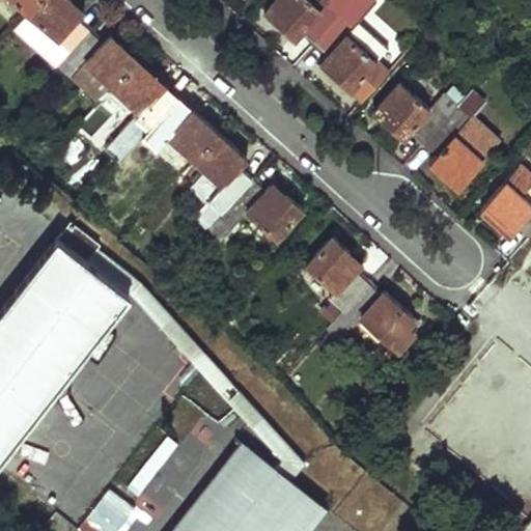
[(14,0),(28,12),(38,0),(14,0)]
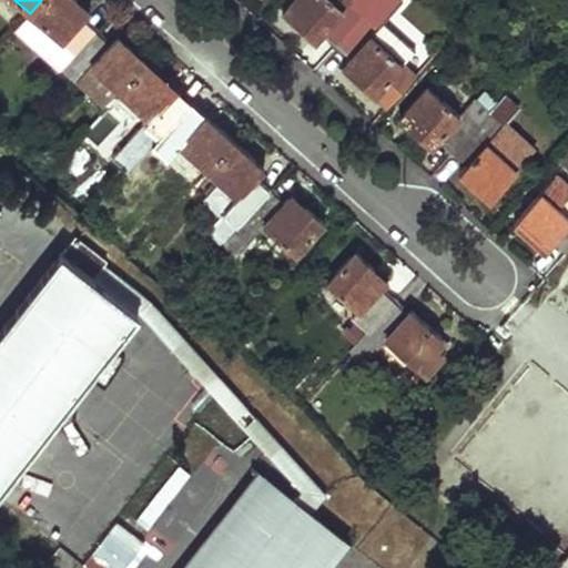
[(41,0),(30,13),(63,42),(53,52),(68,66),(97,32),(83,20),(91,12),(77,0),(41,0)]
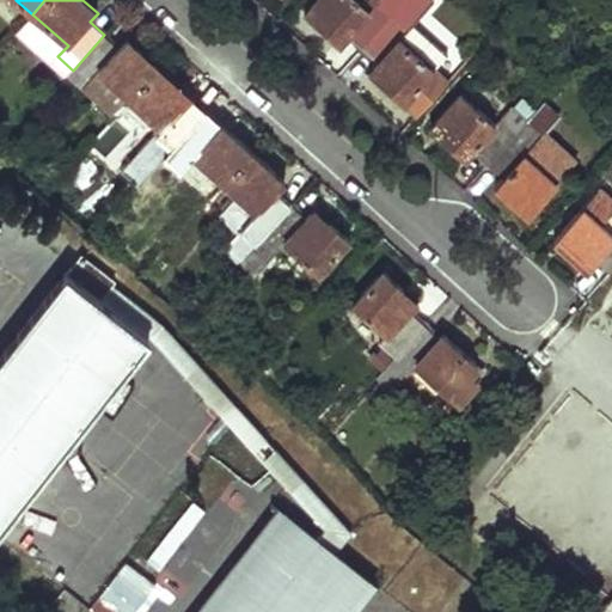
[(316,0),(303,16),(337,47),(348,36),(362,49),(408,0),(316,0)]
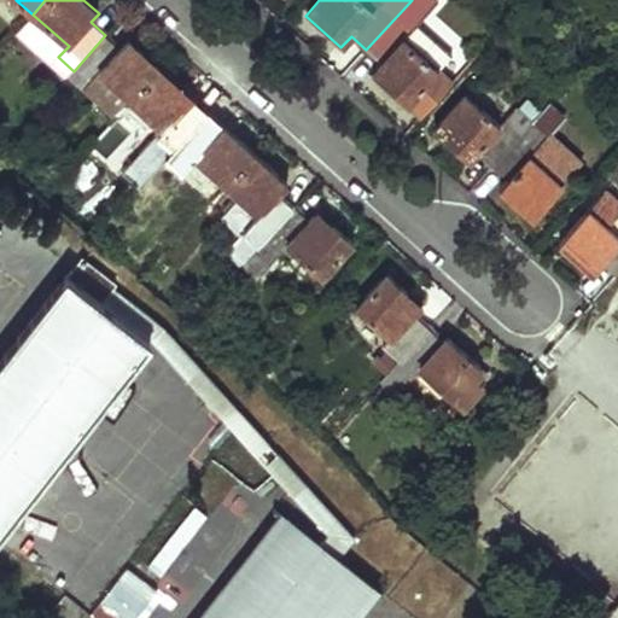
[(418,24),(438,0),(412,0),(366,50),(382,64),(372,74),(421,118),(467,69),(418,24)]
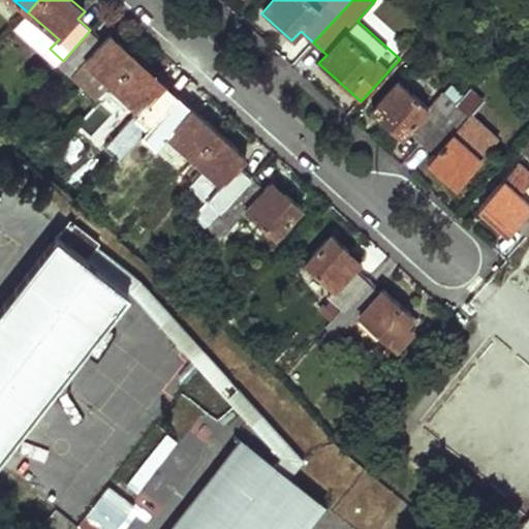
[(137,58),(110,33),(102,41),(90,30),(63,61),(96,90),(105,81),(113,87),(137,58)]
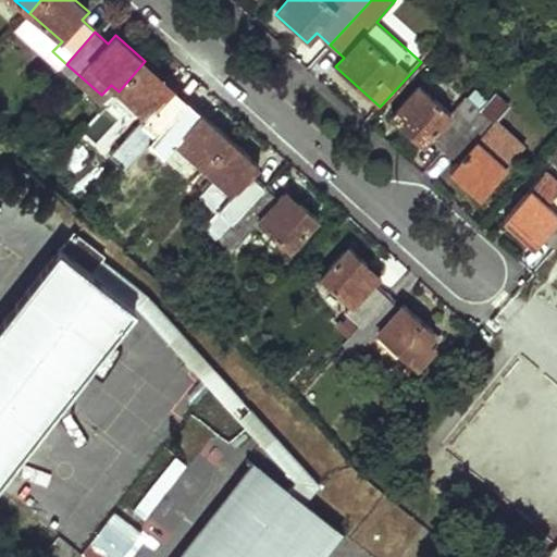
[(119,91),(147,118),(140,125),(146,131),(139,138),(134,133),(130,128),(122,137),(126,141),(125,144),(138,156),(161,130),(180,109),(166,96),(173,87),(145,61),(119,91)]
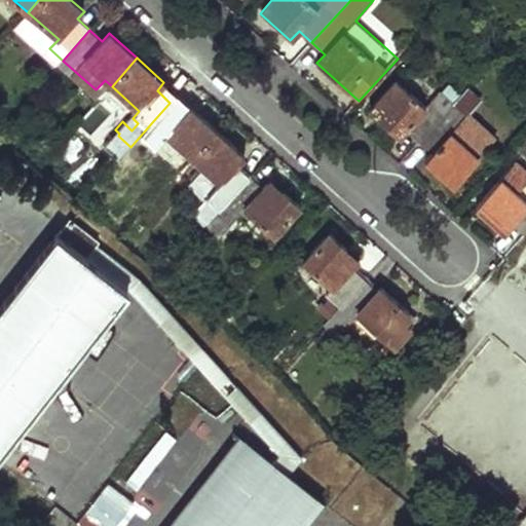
[(459,98),(447,85),(440,92),(425,108),(397,82),(369,110),(400,138),(408,129),(420,141),(453,105),(459,98)]
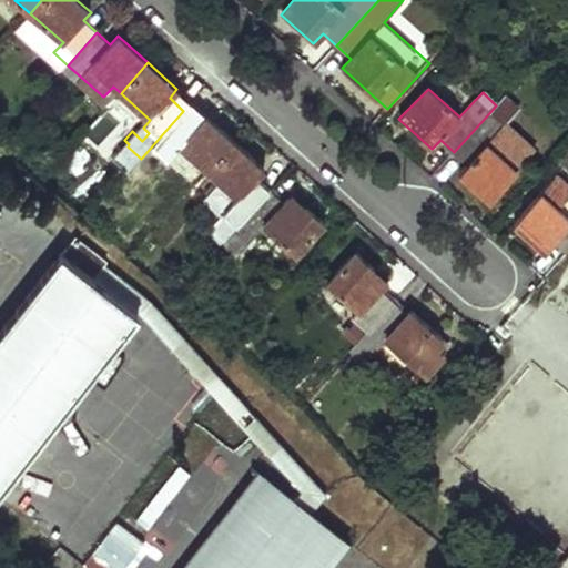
[(517,111),(503,99),(496,105),(489,113),(505,127),(517,111)]
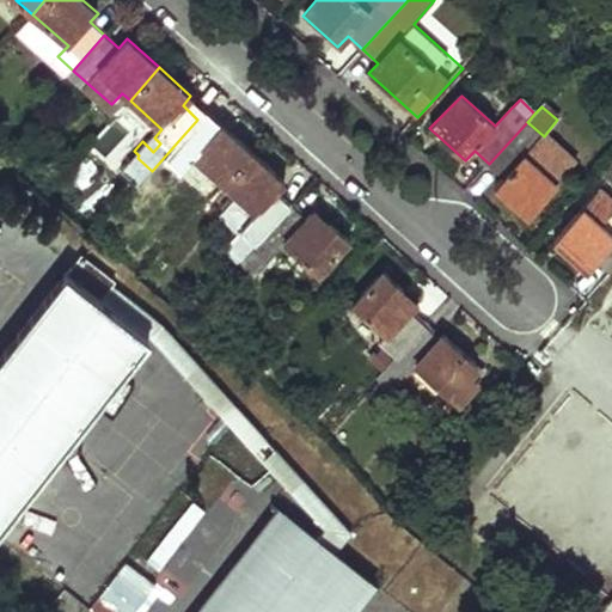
[(177,142),(224,184),(252,151),(221,123),(213,133),(197,120),(177,142)]
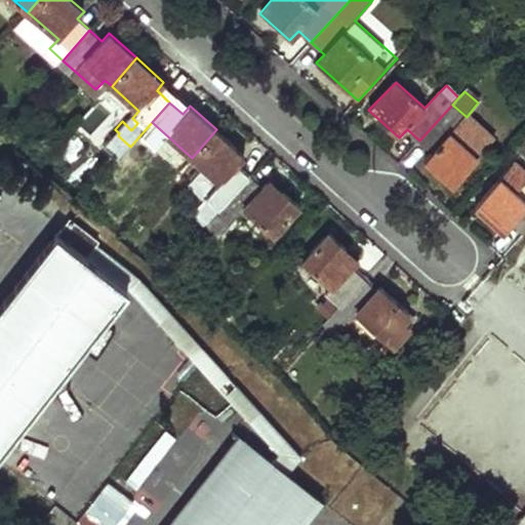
[(432,152),(425,161),(453,186),(493,140),(467,117),(452,105),(419,140),(432,152)]
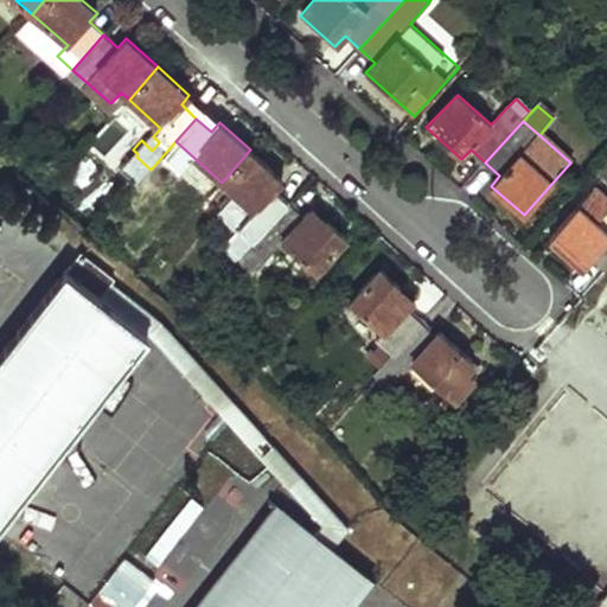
[(153,136),(146,145),(152,151),(159,142),(153,136)]
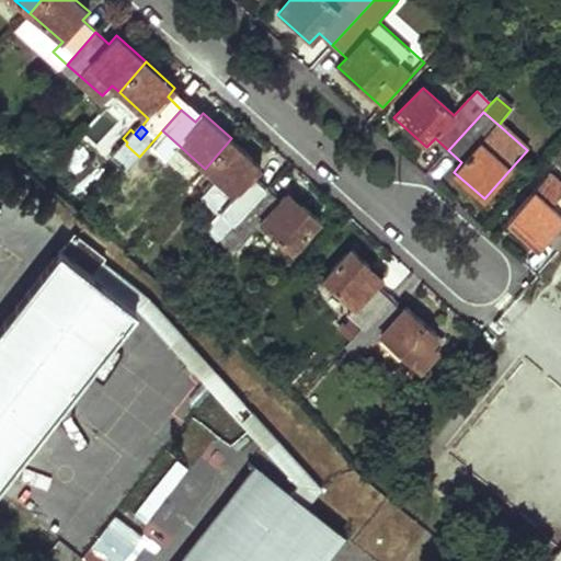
[(215,178),(198,196),(217,213),(205,227),(219,240),(267,186),(254,174),(262,165),(231,138),(205,169),(215,178)]
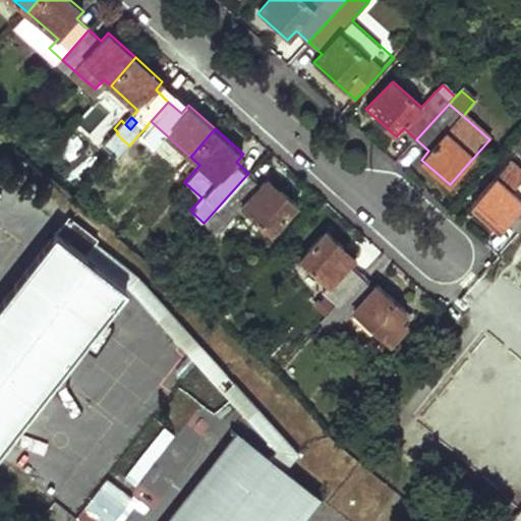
[(520,180),(520,172),(510,163),(472,205),(500,229),(508,222),(520,233),(520,198),(512,190),(520,180)]
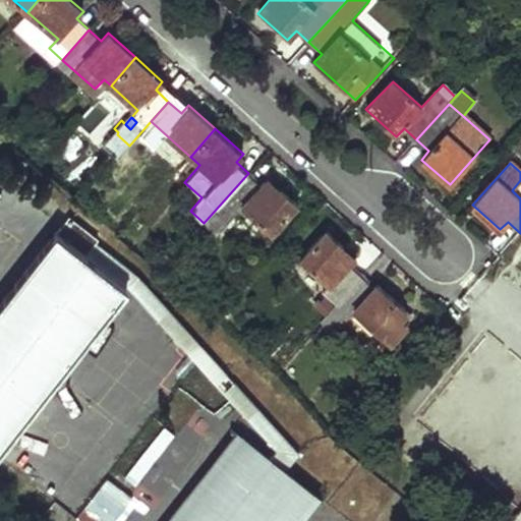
[(242,205),(272,232),(298,204),(268,176),(261,184),(248,173),(204,223),(216,234),(242,205)]
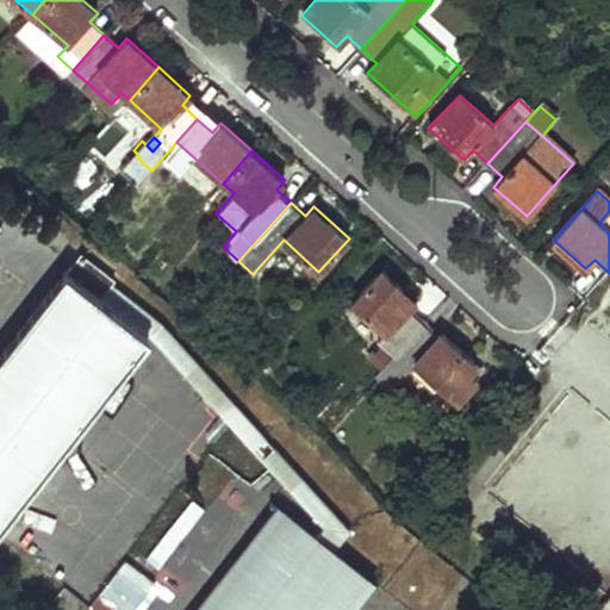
[(0,464),(36,491),(150,343),(145,338),(148,335),(236,429),(328,527),(318,540),(285,515),(211,609),(340,609),(365,577),(334,553),(352,530),(163,325),(112,290),(117,286),(83,259),(0,366),(0,464)]
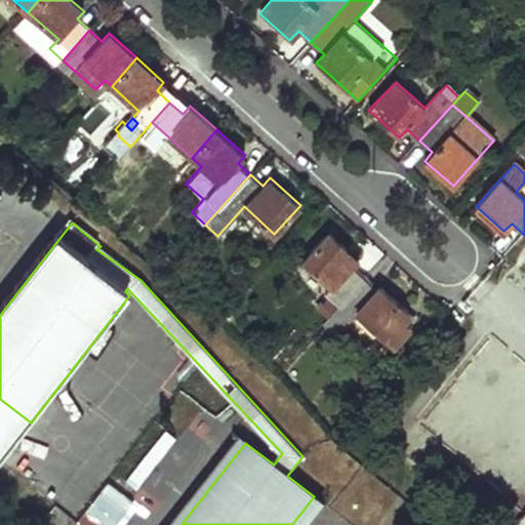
[(304,260),(332,286),(327,293),(335,300),(340,306),(365,277),(353,266),(360,258),(330,231),(304,260)]
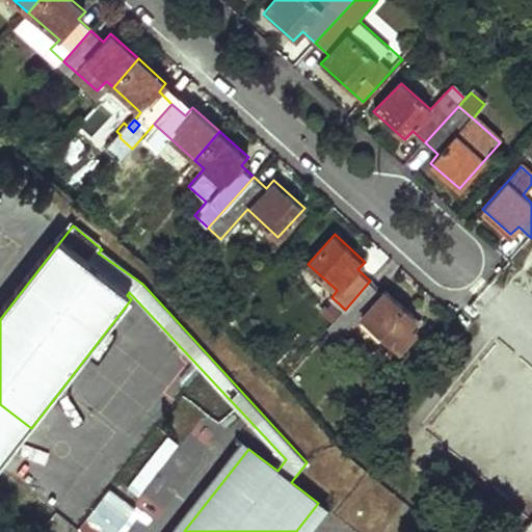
[(362,318),(398,350),(416,329),(407,323),(415,315),(387,289),(382,292),(370,281),(345,310),(338,317),(327,328),(330,331),(340,339),(342,341),(362,318)]
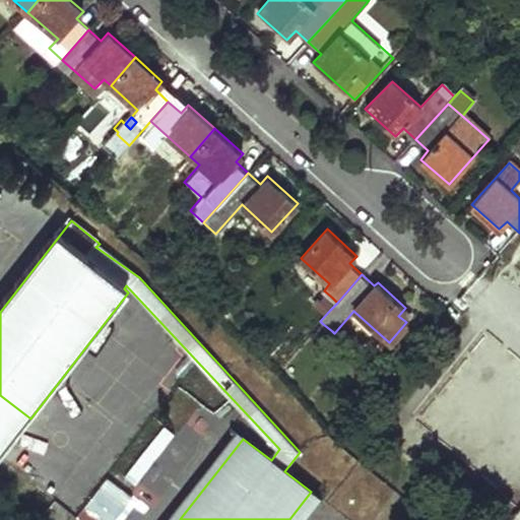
[(332,298),(324,306),(330,310),(337,303),(332,298)]
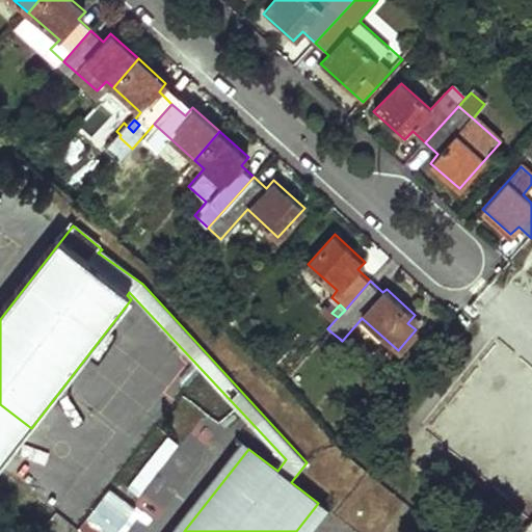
[(415,315),(407,323),(416,329),(423,322),(415,315)]
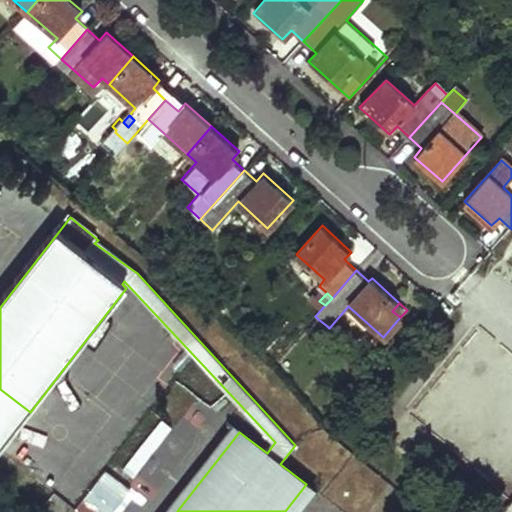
[(313,325),(321,333),(327,326),(318,319),(313,325)]
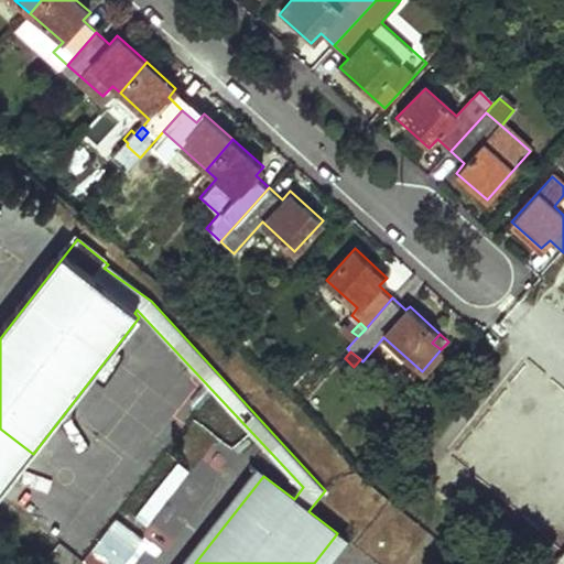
[(540,430),(563,449),(563,553),(555,563),(563,563),(563,370),(546,356),(444,483),(476,509),(540,430)]
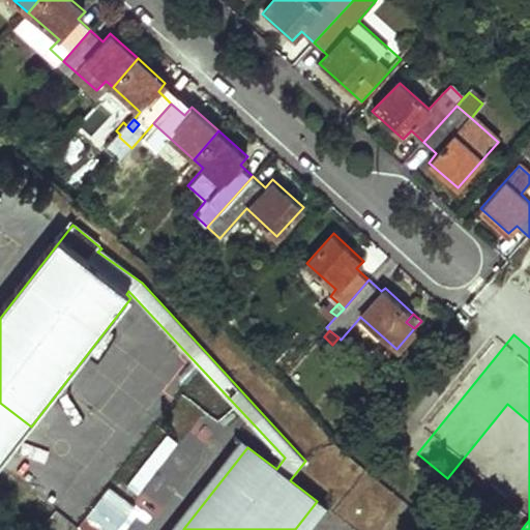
[(0,403),(0,466),(31,427),(0,403)]
